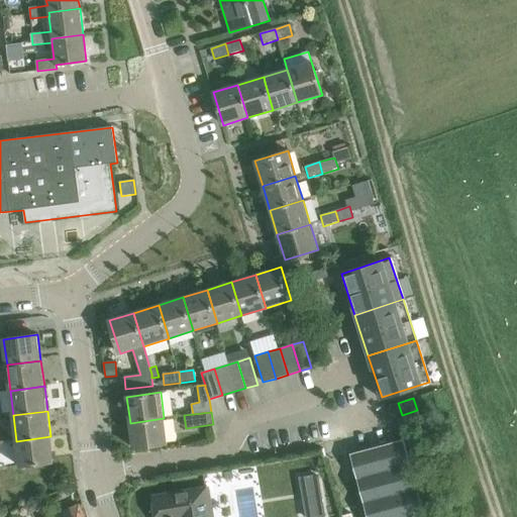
[(134,449),(168,444),(164,418),(130,423),(134,449)]
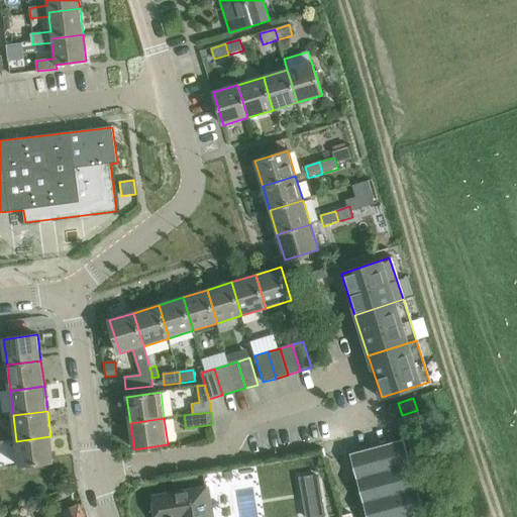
[(20,467),(54,462),(50,436),(16,441),(20,467)]
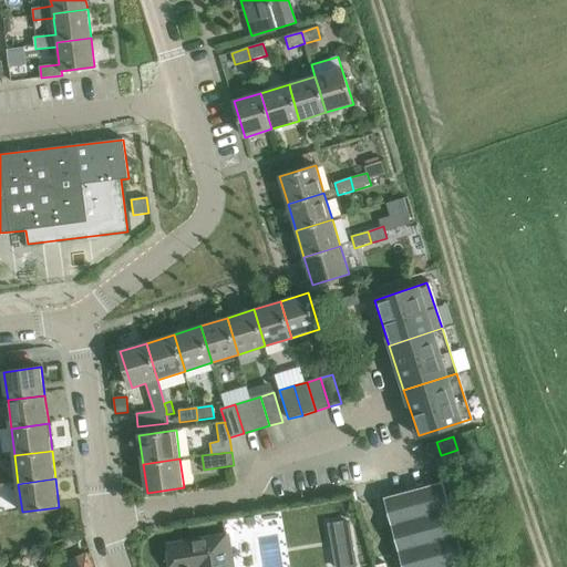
[(443,484),(436,485),(384,500),(403,566),(451,566),(465,564),(443,484)]
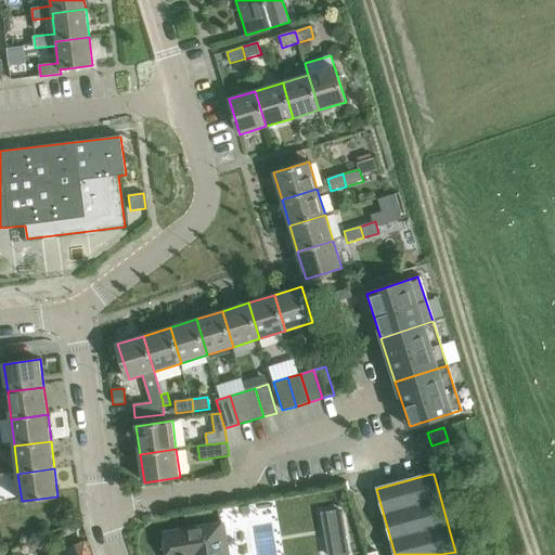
[(341,510),(321,513),(325,541),(327,554),(349,554),(346,537),(341,510)]
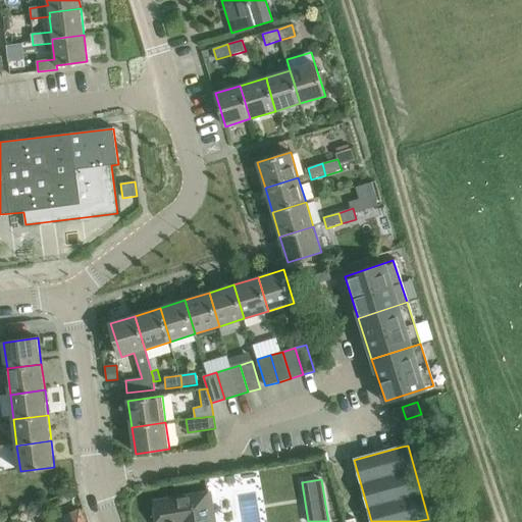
[(213,521),(209,494),(156,504),(159,521),(213,521)]
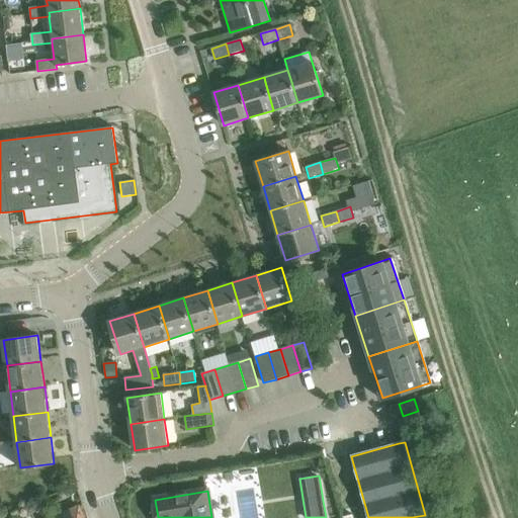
[(84,517),(79,505),(49,517),(84,517)]
